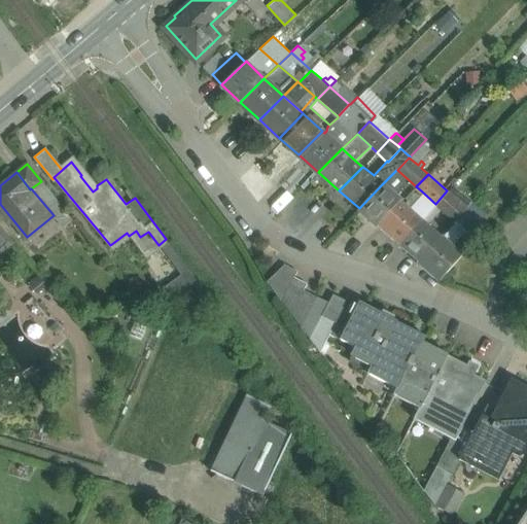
[(31,188),(54,215),(63,226),(72,218),(41,181),(31,188)]
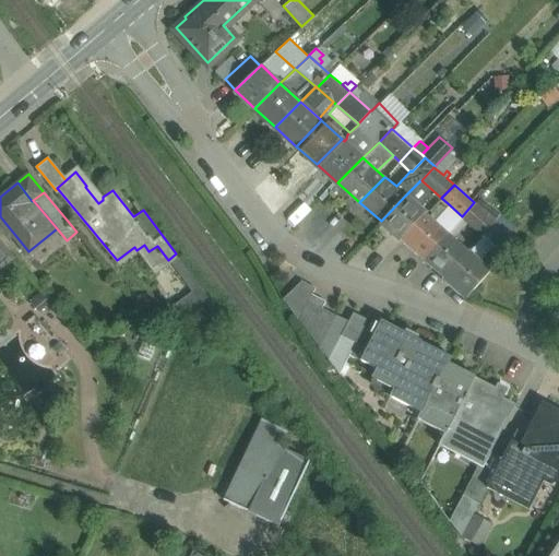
[(405,196),(381,221),(402,239),(426,214),(405,196)]
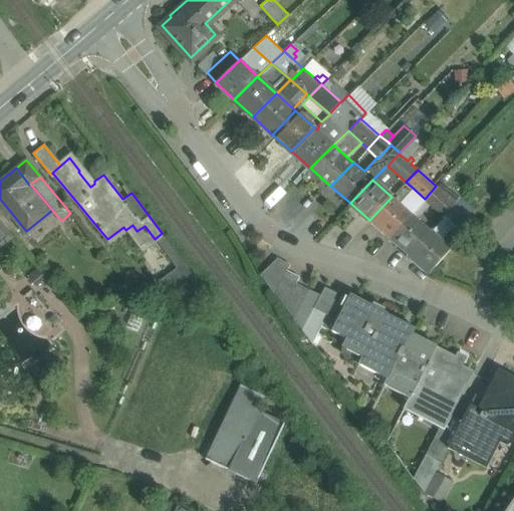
[(459,196),(446,184),(440,190),(454,202),(459,196)]
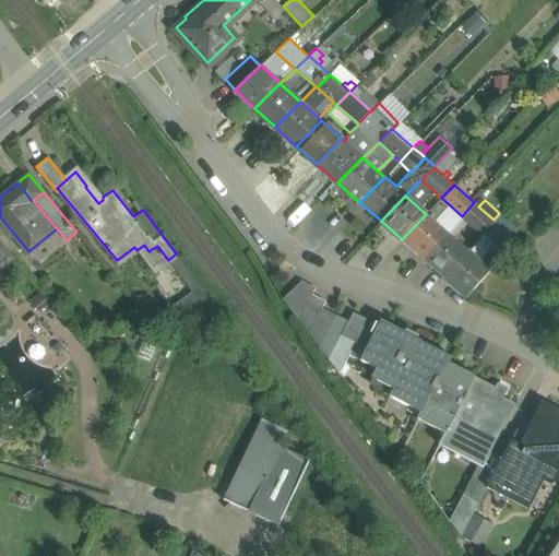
[(478,206),(474,202),(462,216),(482,234),(494,221),(494,220),(478,206)]
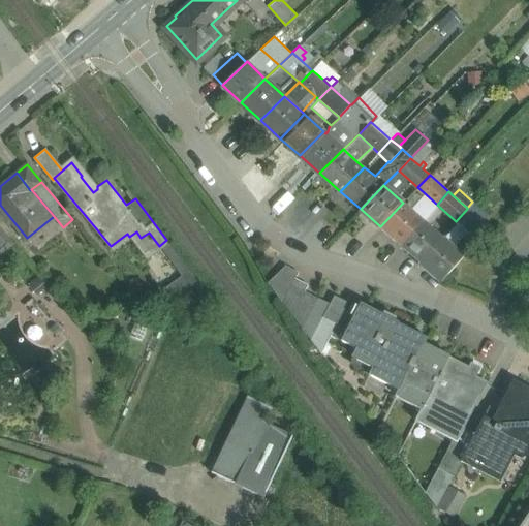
[(409,208),(424,220),(437,205),(424,192),(409,208)]
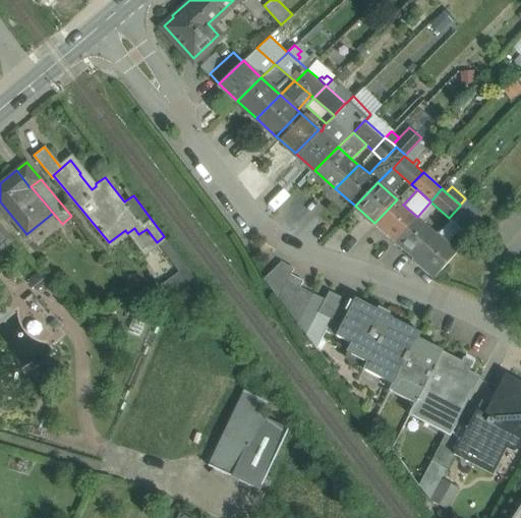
[(397,199),(374,223),(395,241),(417,217),(403,205),(397,199)]
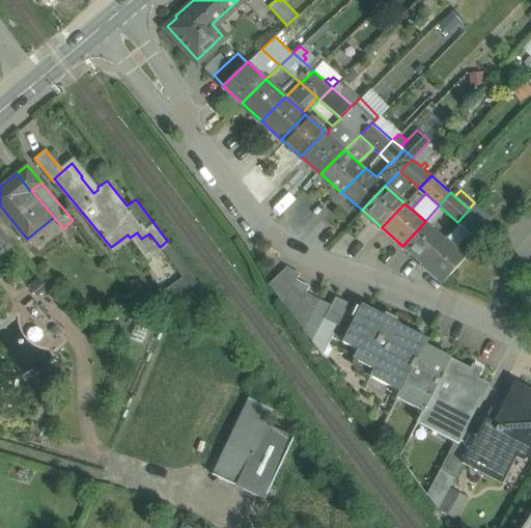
[(481,219),(469,210),(457,222),(469,232),(478,241),(491,227),(484,222),(487,219),(484,216),(481,219)]
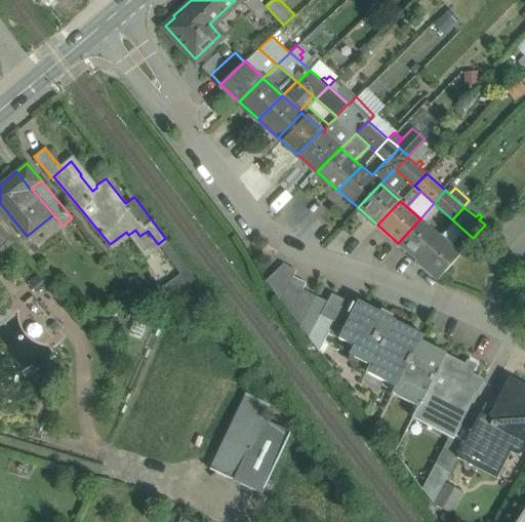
[(420,218),(398,243),(416,259),(439,235),(420,218)]
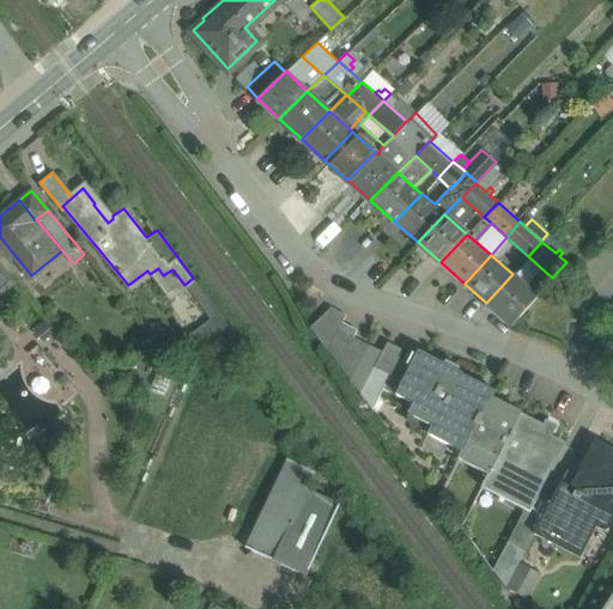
[(541,268),(528,256),(513,274),(526,286),(530,280),(541,268)]
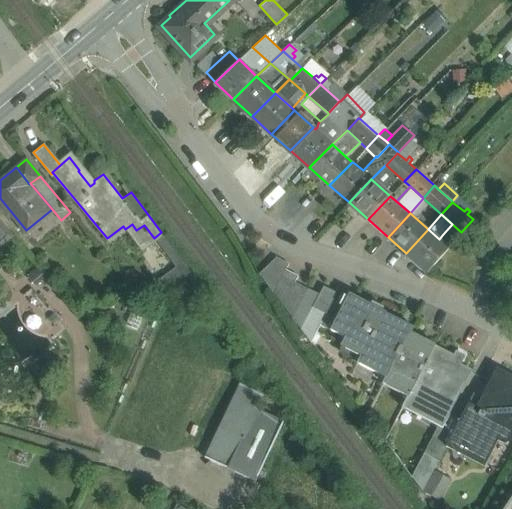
[(0,217),(0,245),(14,234),(0,217)]
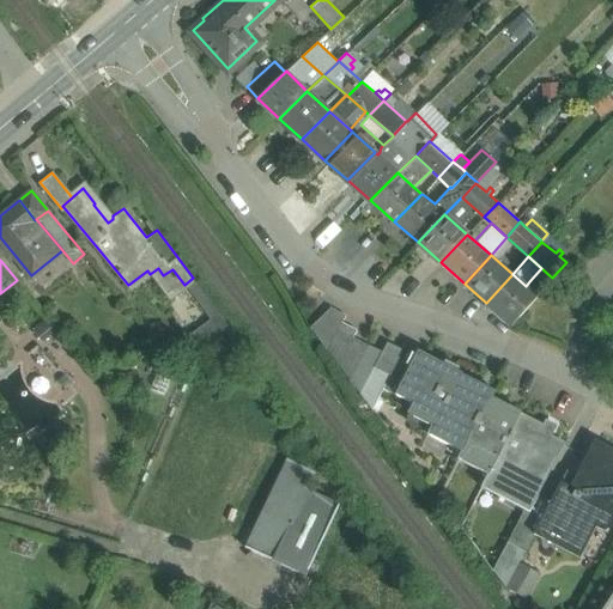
[(552,278),(541,268),(530,280),(541,290),(552,278)]
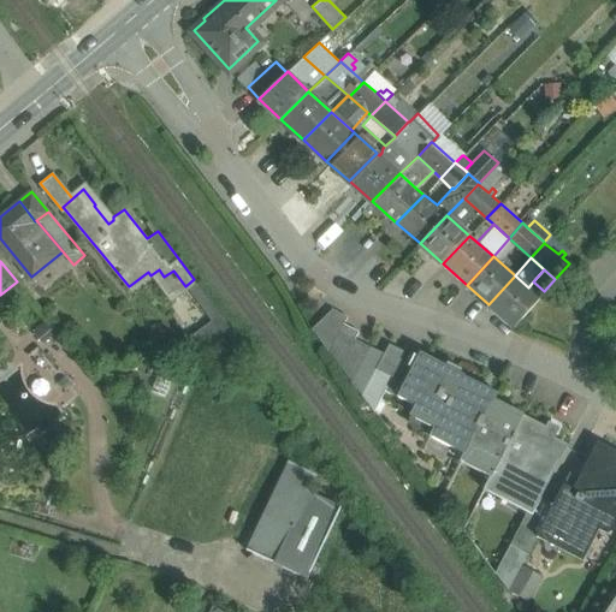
[(515,275),(489,304),(514,326),(539,297),(528,287),(515,275)]
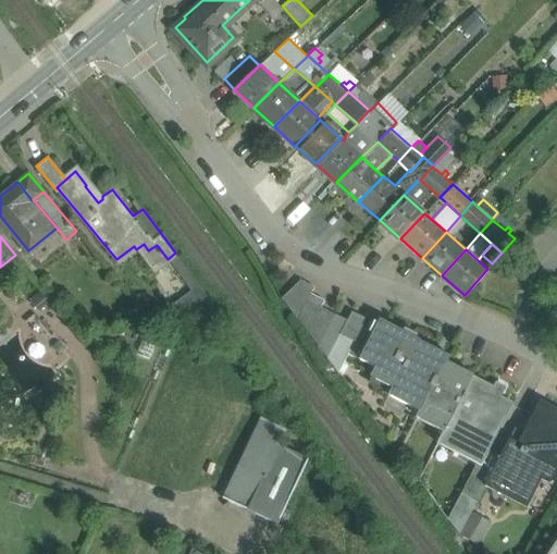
[(299,279),(282,297),(297,317),(310,291),(312,285),(299,279)]
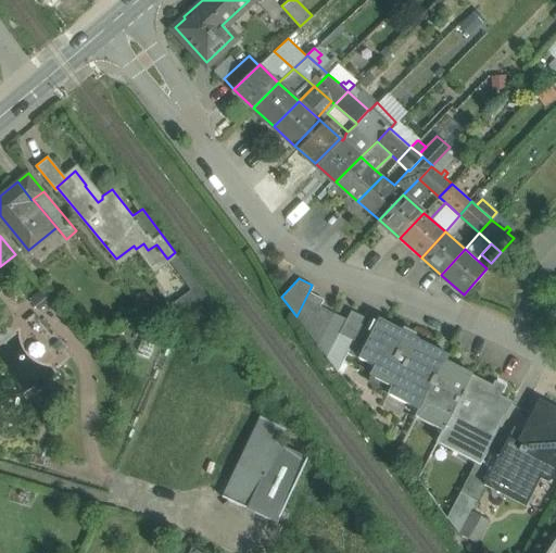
[(323,298),(310,290),(297,316),(306,329),(319,304),(323,298)]
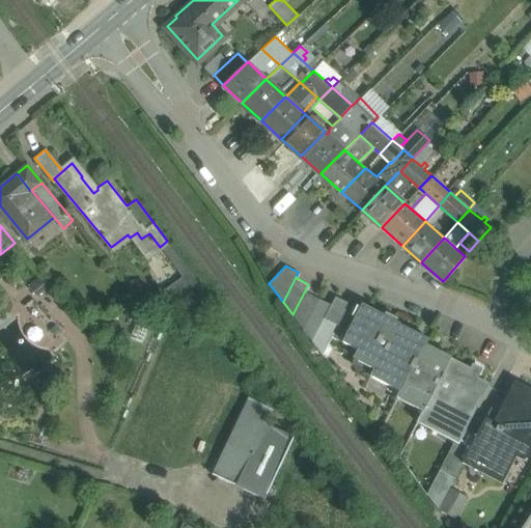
[(305,290),(292,314),(302,328),(317,298),(305,290)]
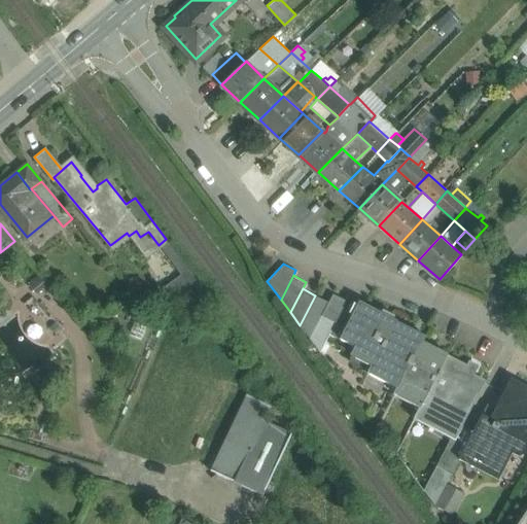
[(346,300),(332,292),(328,302),(310,338),(319,350),(342,308),(346,300)]
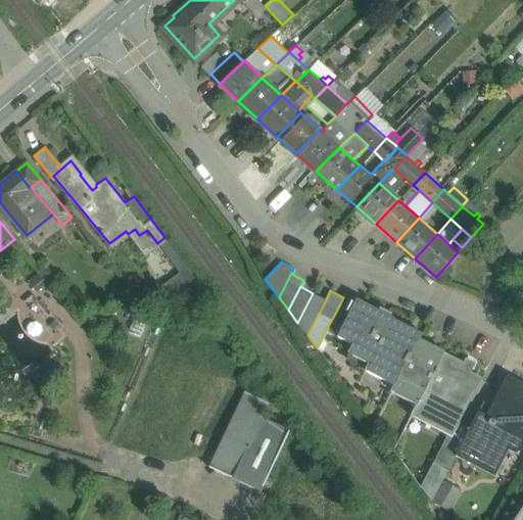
[(326,299),(313,293),(297,323),(307,335),(326,299)]
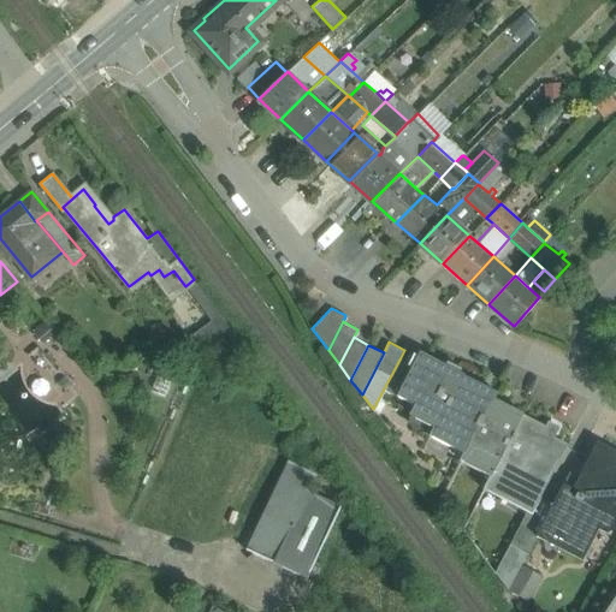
[(462,373),(420,350),(413,364),(397,393),(415,403),(409,413),(436,426),(462,374),(462,373)]
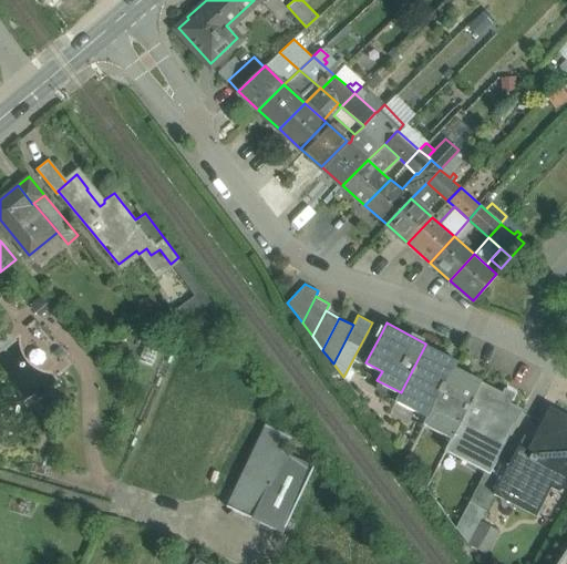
[(368,331),(354,357),(366,362),(380,336),(368,331)]
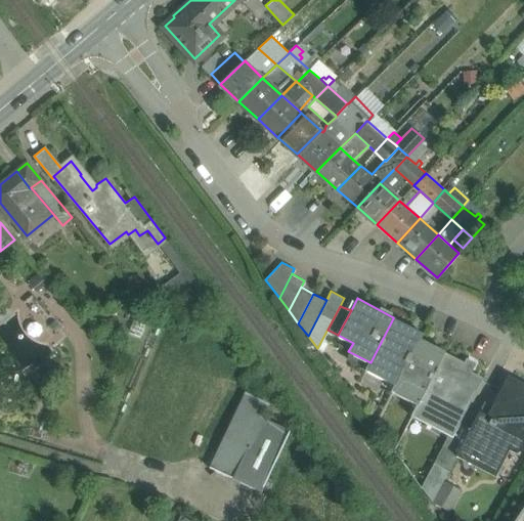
[(422,333),(393,318),(370,362),(366,370),(396,384),(420,338),(422,333)]
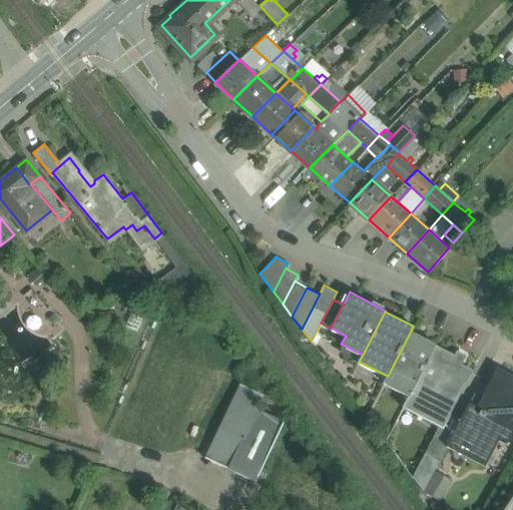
[(388,376),(385,382),(410,395),(435,345),(436,344),(411,331),(388,376)]
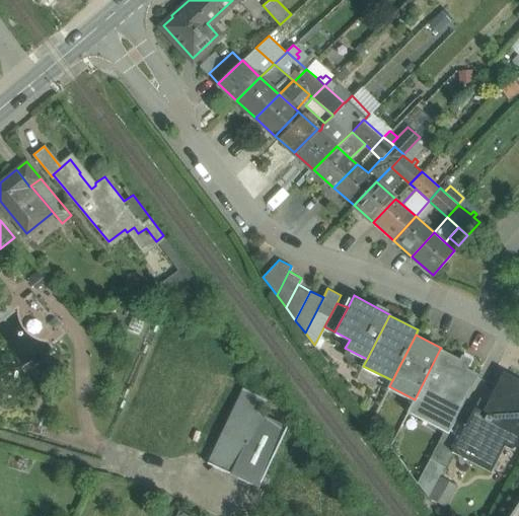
[(459,359),(440,349),(415,399),(412,404),(431,414),(434,408),(453,418),(476,375),(456,365),(459,359)]
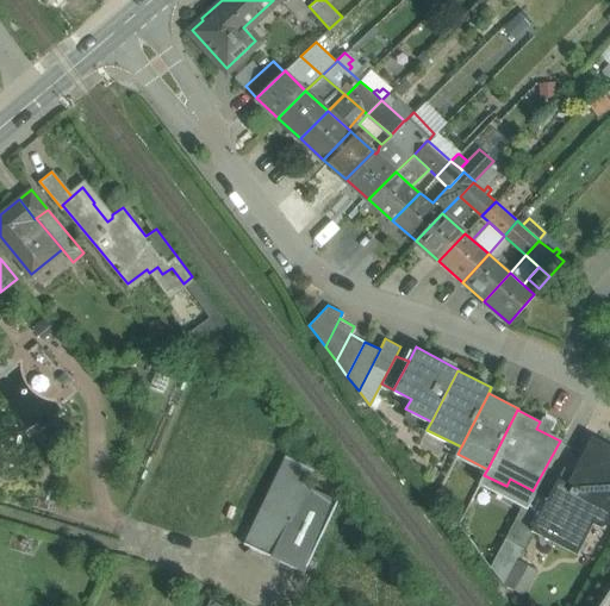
[(609,453),(593,444),(570,489),(555,517),(546,536),(548,537),(551,532),(573,543),(593,504),(609,512),(609,453)]
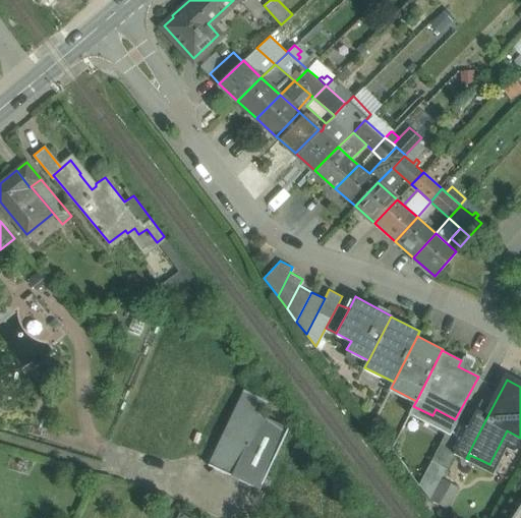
[(236,404),(261,415),(269,400),(243,388),(236,404)]
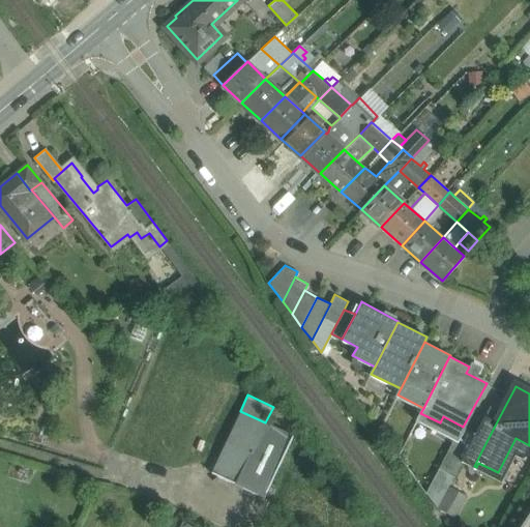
[(265,422),(240,411),(211,472),(264,497),(293,436),(265,422)]
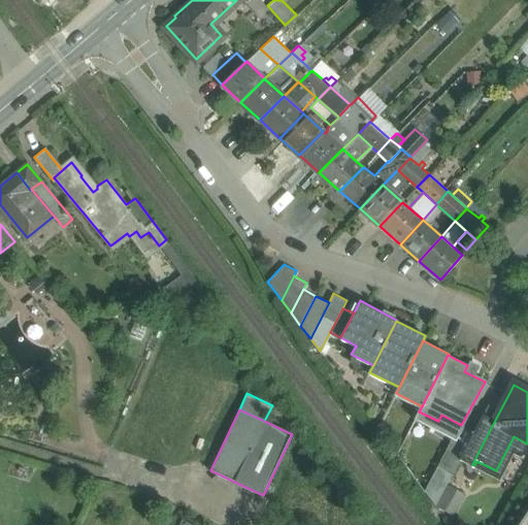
[(493,424),(481,418),(473,431),(468,441),(481,448),(493,424)]
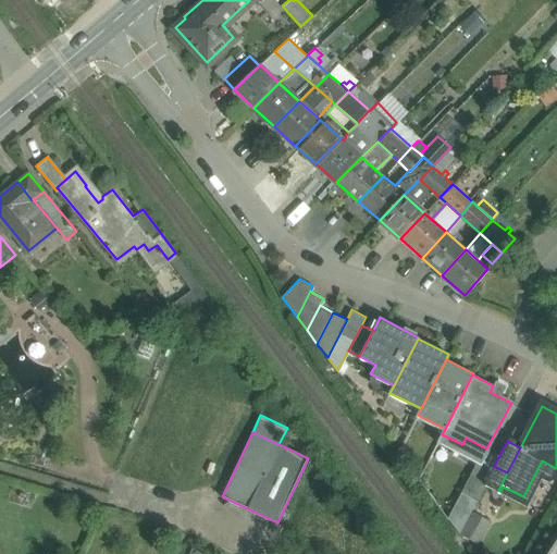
[(499,455),(486,448),(480,463),(474,460),(459,491),(461,492),(477,501),(485,483),(494,466),(499,455)]
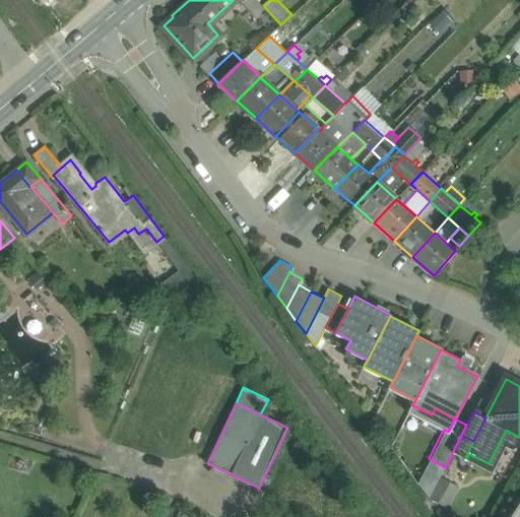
[(473,441),(461,435),(453,451),(465,457),(473,441)]
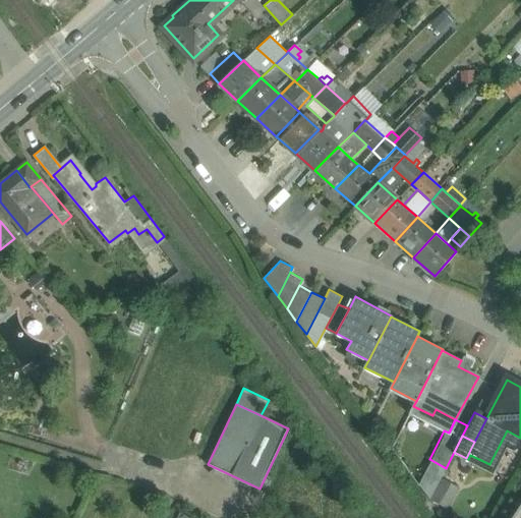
[(431,460),(418,483),(429,499),(446,468),(431,460)]
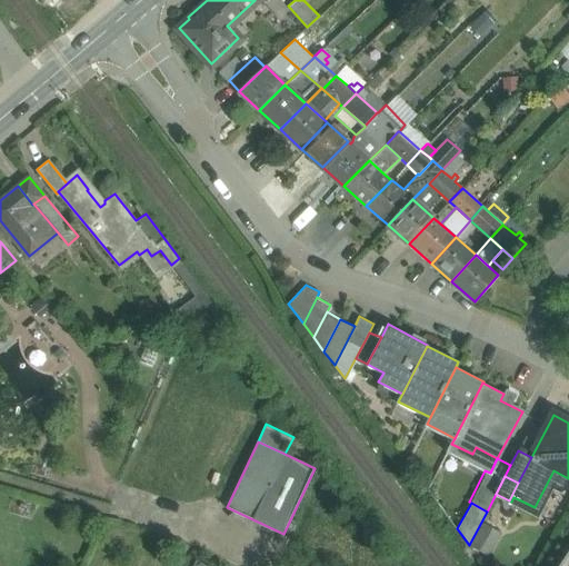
[(568,565),(568,550),(558,565),(568,565)]
